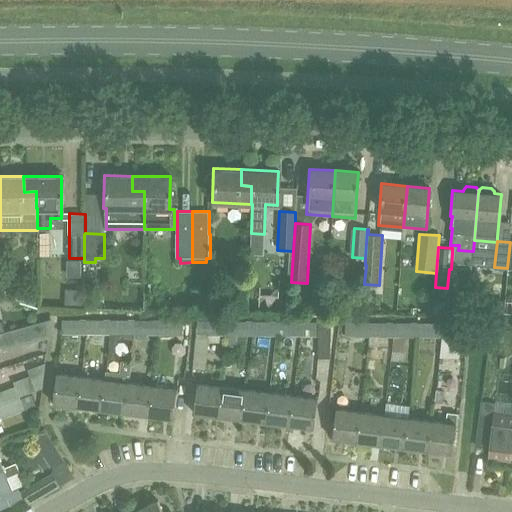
[(449,294),(447,306),(464,308),(466,296),(449,294)]
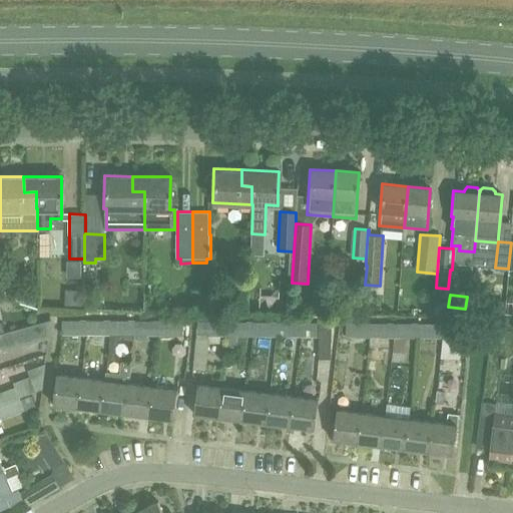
[(503,315),(504,301),(483,301),(483,315),(503,315)]
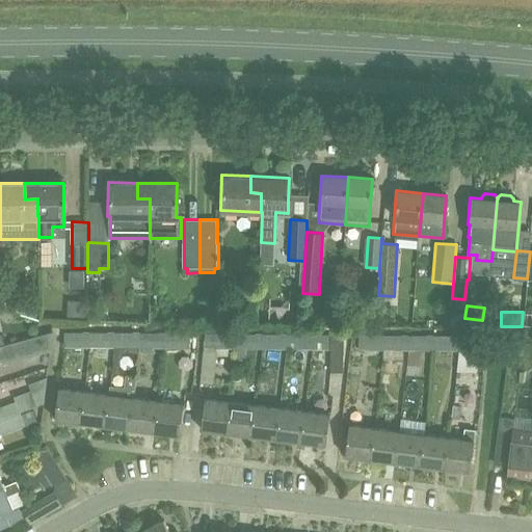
[(0,360),(1,365),(50,351),(52,331),(0,346),(0,360)]
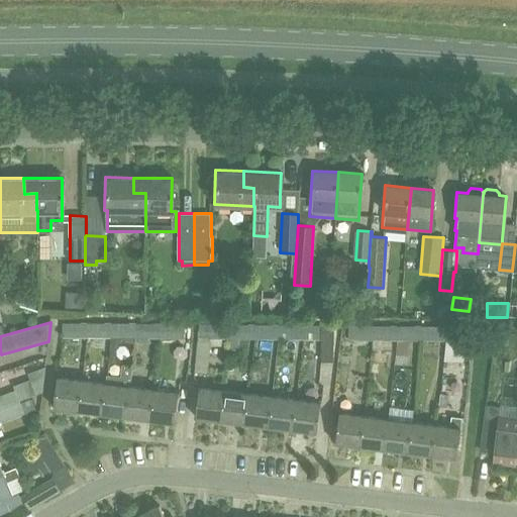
[(88,337),(88,322),(64,322),(64,337),(88,337)]
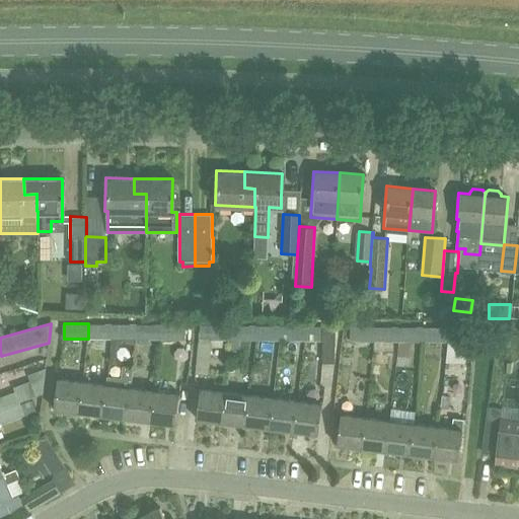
[(113,339),(113,324),(88,323),(88,339),(113,339)]
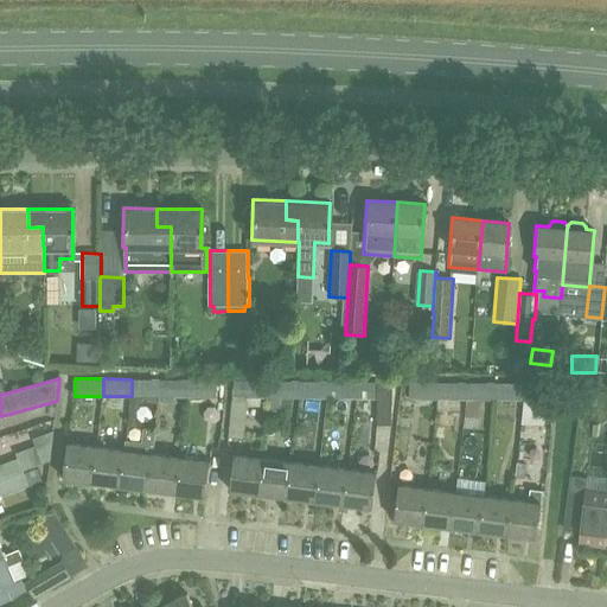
[(159,396),(159,379),(132,379),(132,396),(128,426),(138,427),(140,397),(159,396)]
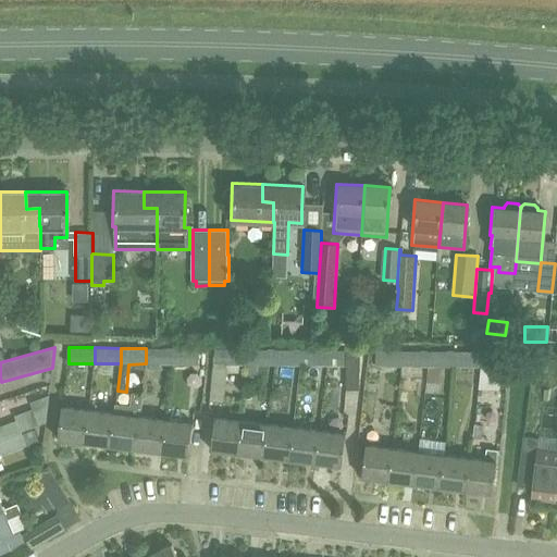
[(173,364),(173,348),(146,348),(146,363),(146,368),(161,368),(161,364),(172,364),(173,364)]
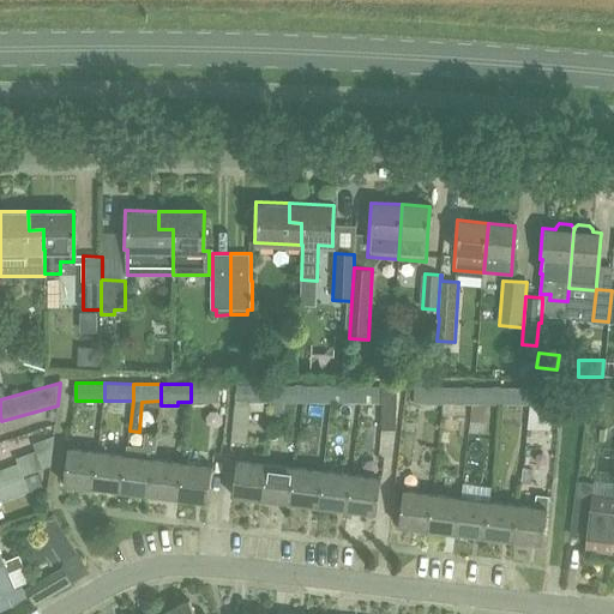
[(191,384),(191,402),(220,402),(220,384),(191,384)]
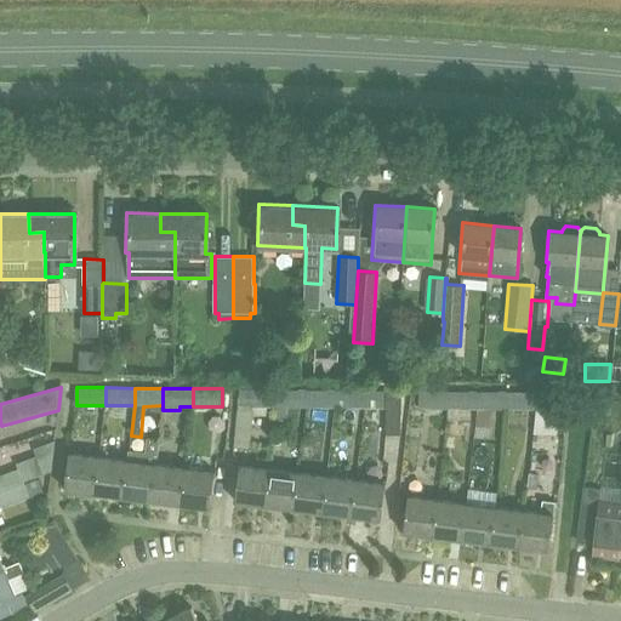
[(277,406),(277,389),(240,388),(239,405),(248,405),(248,406),(277,406)]
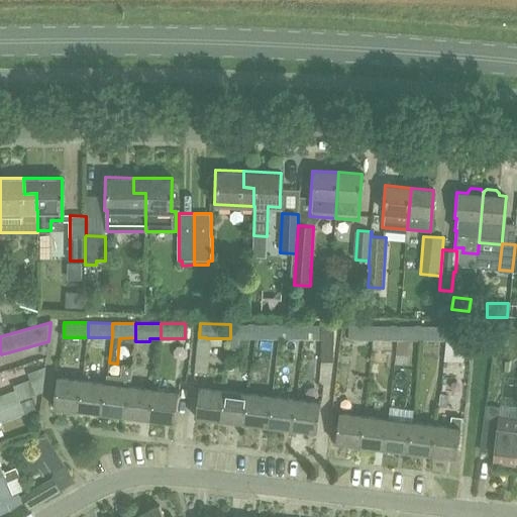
[(255,339),(255,324),(248,324),(230,324),(230,338),(230,349),(238,349),(238,339),(255,339)]
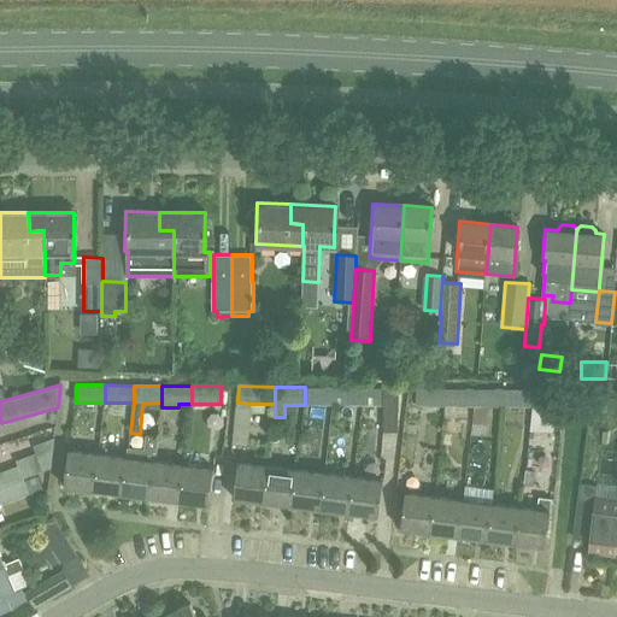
[(334,405),(334,387),(305,387),(305,405),(334,405)]
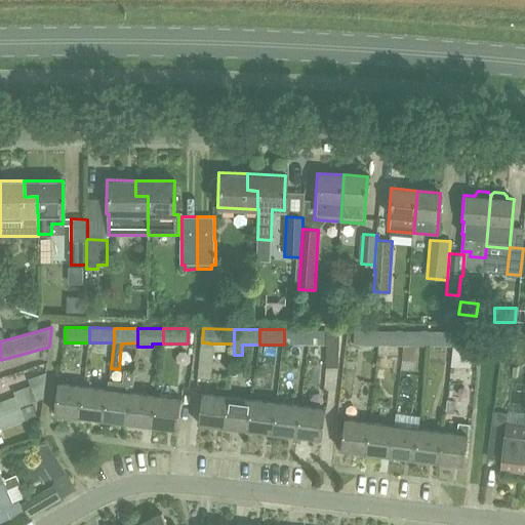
[(309,345),(309,329),(284,329),(284,345),(309,345)]
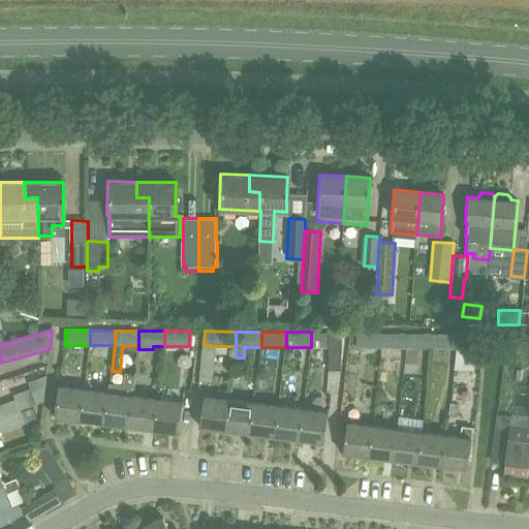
[(343,333),(311,332),(311,347),(329,347),(329,370),(341,370),(342,365),(343,333)]
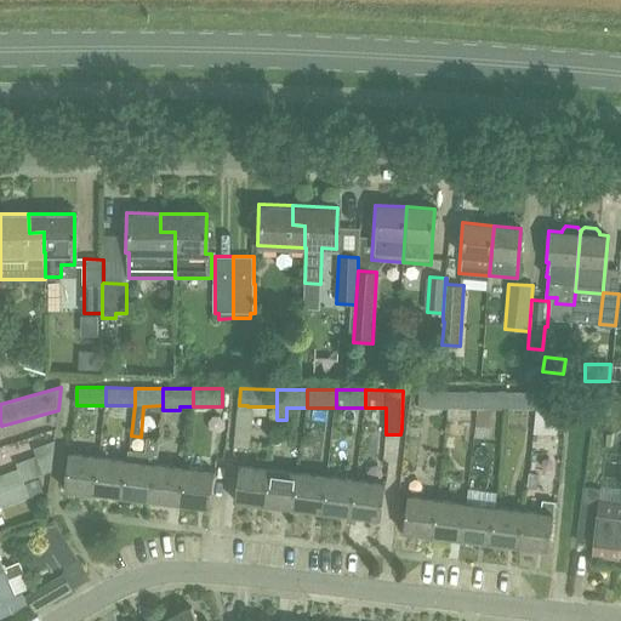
[(419,408),(448,409),(448,391),(419,391),(419,408)]
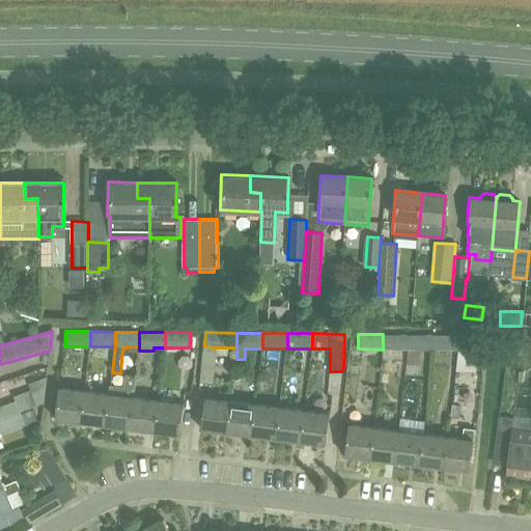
[(409,334),(383,334),(383,350),(409,350),(409,334)]
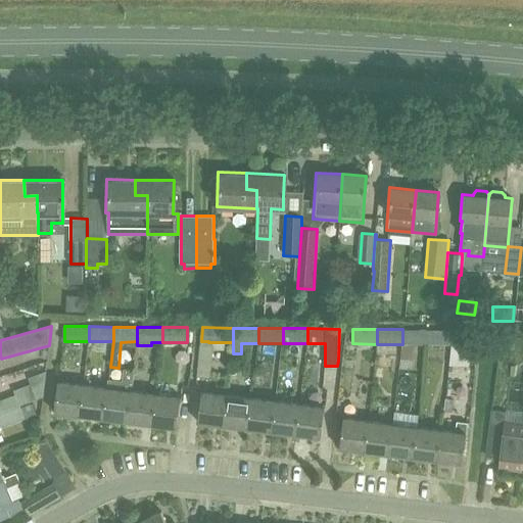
[(402,344),(428,344),(428,330),(402,329),(402,344)]
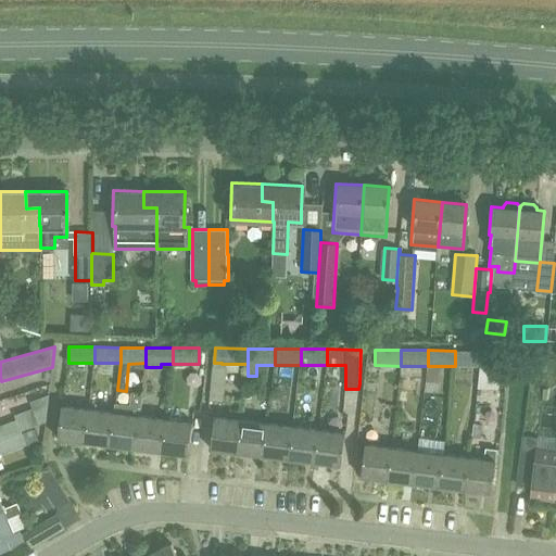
[(481,351),(455,351),(455,366),(481,367),(481,351)]
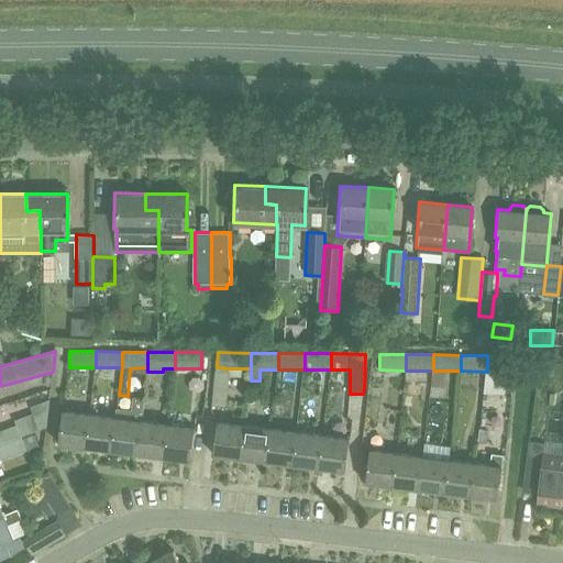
[(512,355),(487,355),(487,372),(514,372),(512,355)]
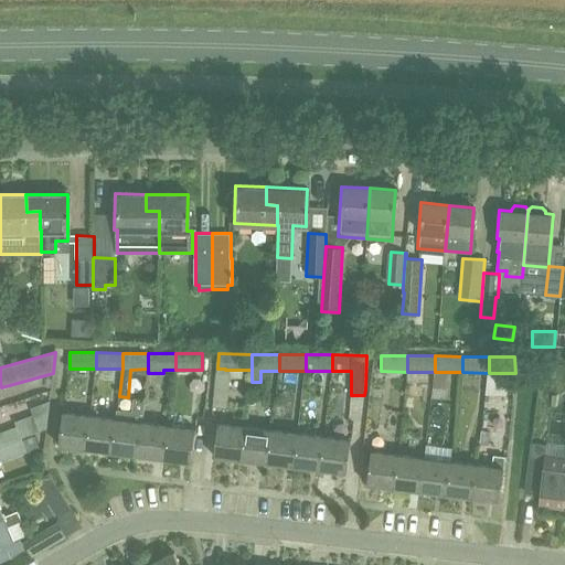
[(406,396),(405,407),(414,408),(416,397),(406,396)]
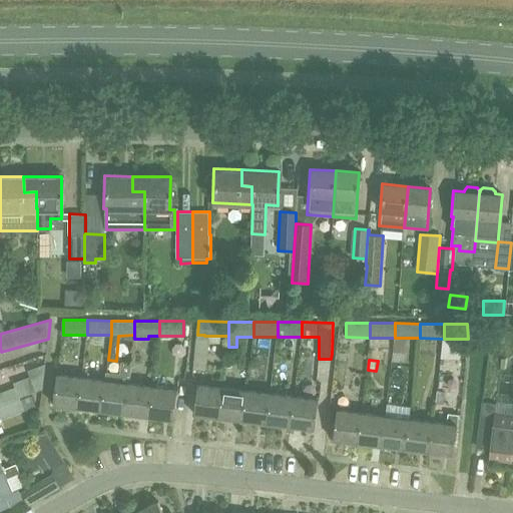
[(105,379),(103,379),(100,409),(123,412),(127,382),(130,382),(132,363),(121,361),(120,373),(106,372),(105,379)]
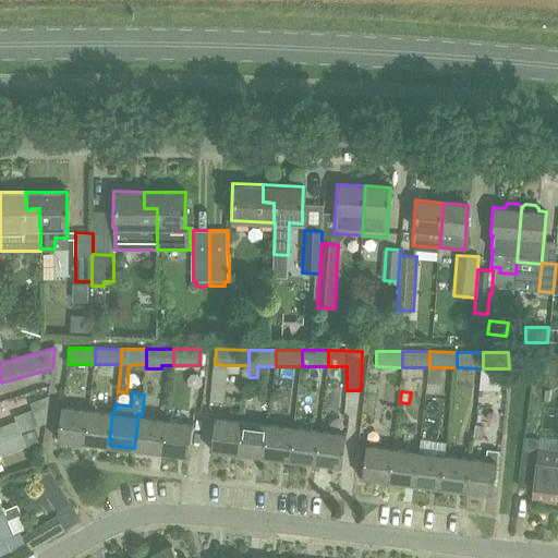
[(83,441),(87,409),(60,407),(57,438),(83,441)]
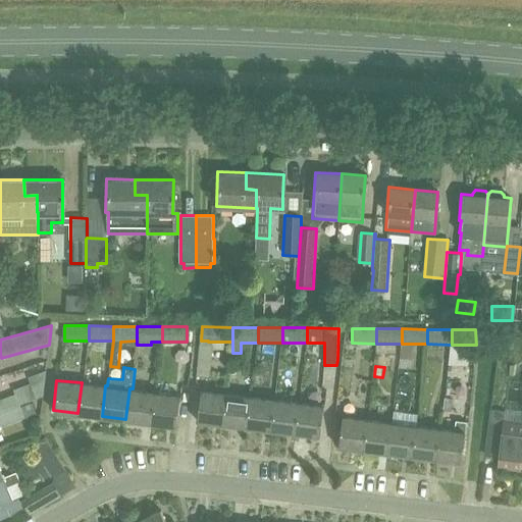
[(32,382),(13,388),(15,394),(16,394),(20,404),(37,398),(32,382)]
